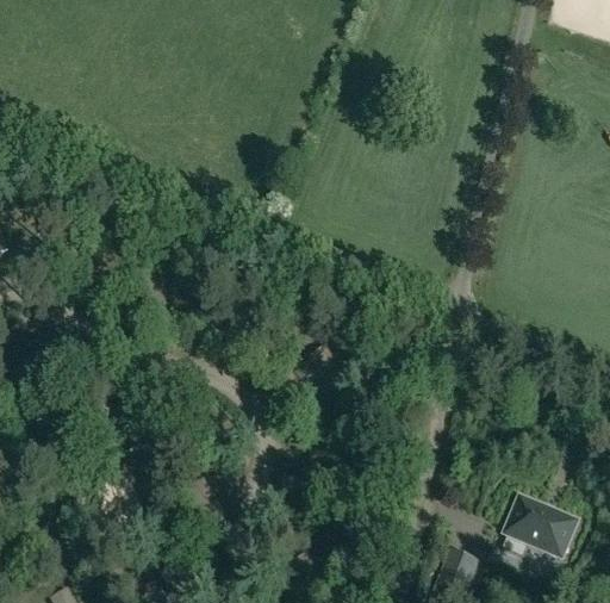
[(204,477),(187,488),(215,533),(231,522),(204,477)]
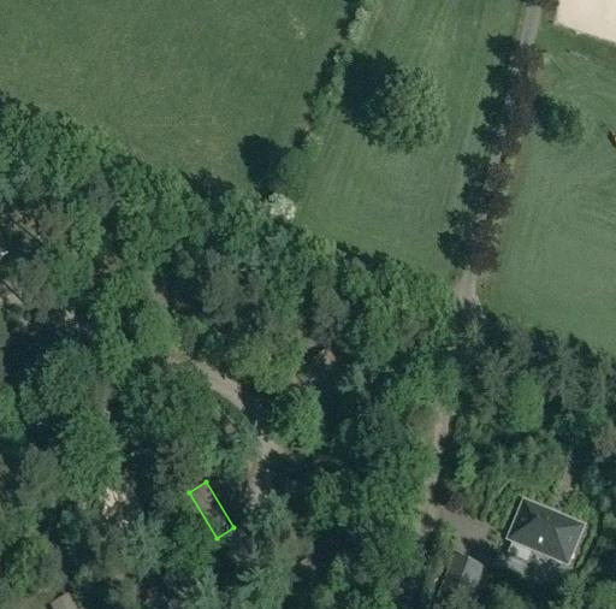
[(582,522),(521,496),(504,537),(567,562),(582,522)]
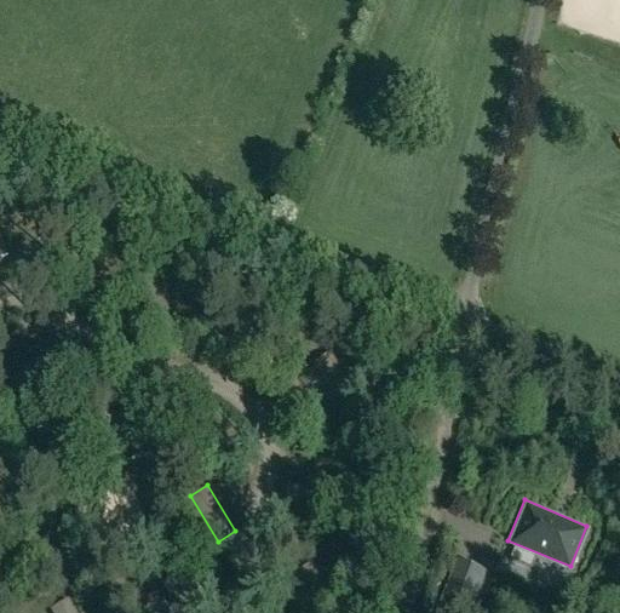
[(0,544),(11,540),(0,506),(0,544)]
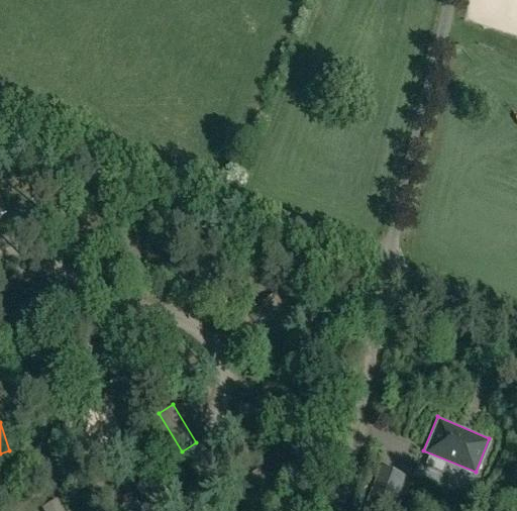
[(391,510),(406,473),(382,464),(367,504),(385,510),(391,510)]
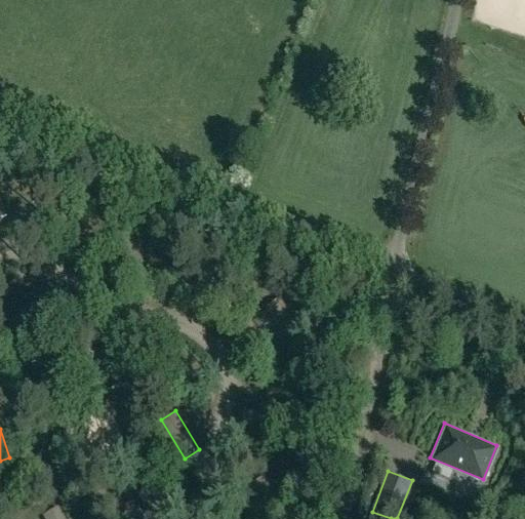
[(47,518),(67,518),(58,505),(44,513),(47,518)]
